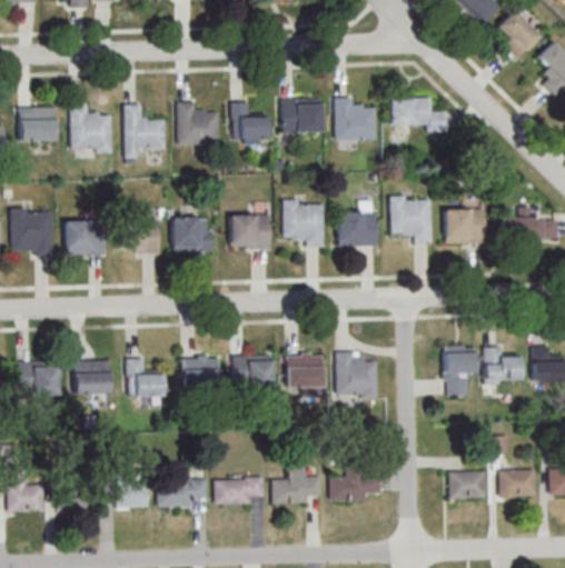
[(456,0),(481,23),(498,6),(493,0),(456,0)]
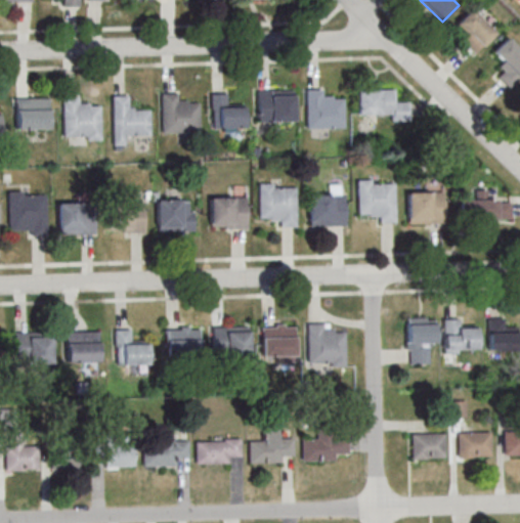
[(473,10),(452,31),(477,54),(497,33),(473,10)]
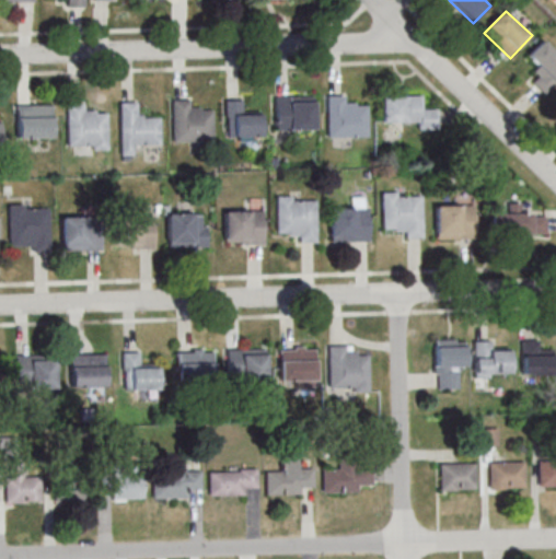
[(555,51),(545,41),(530,56),(542,67),(536,72),(542,77),(535,83),(548,96),(555,89),(555,51)]
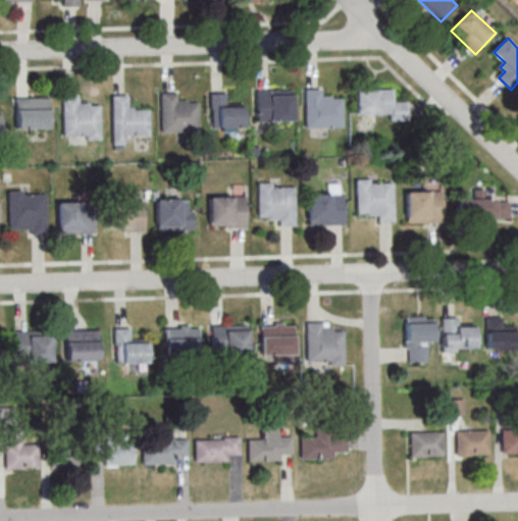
[(259,91),(295,90),(295,121),(259,122),(259,91)]
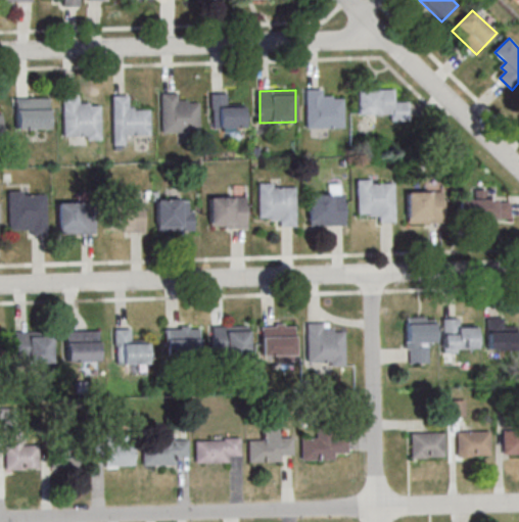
[(360,90),(360,114),(393,114),(393,122),(412,122),(411,101),(399,101),(399,90),(360,90)]
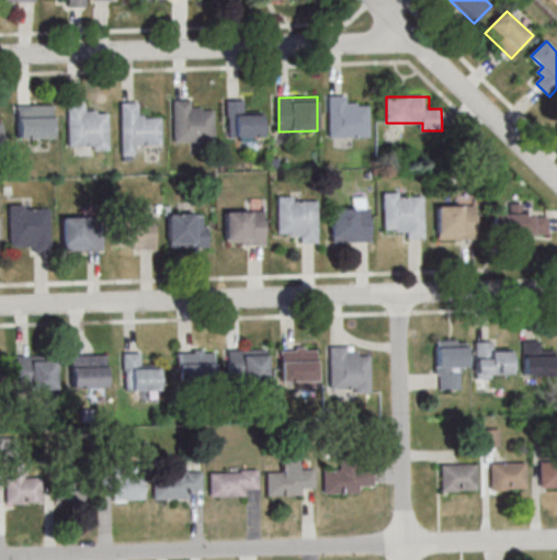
[(330,98),(331,138),(371,138),(371,106),(360,106),(360,103),(348,104),(348,98),(330,98)]
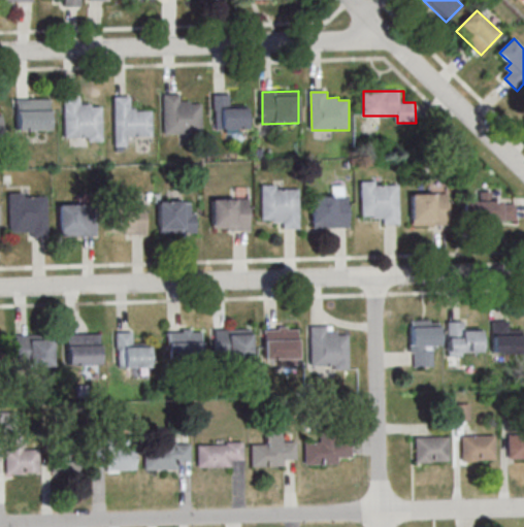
[(165,95),(165,134),(203,134),(203,104),(192,104),(192,101),(181,101),(181,95),(165,95)]
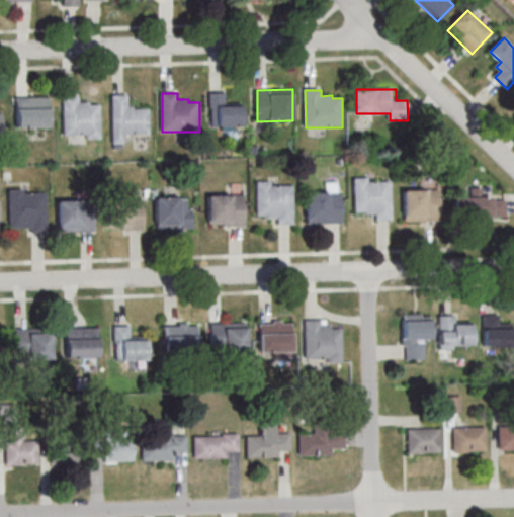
[(211,93),(212,127),(244,126),(244,105),(227,106),(227,93),(211,93)]
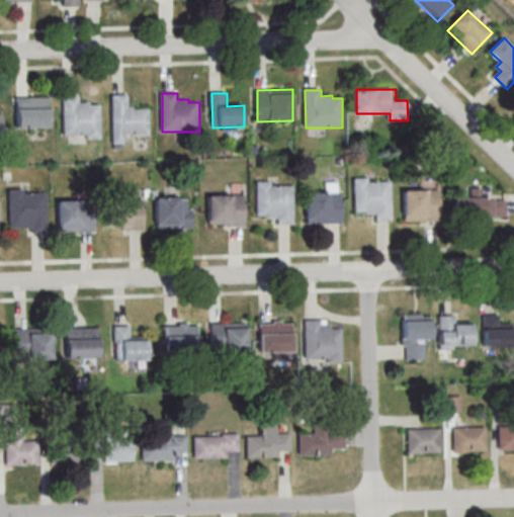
[(113,96),(114,134),(151,133),(150,109),(135,109),(135,106),(130,106),(129,95),(113,96)]
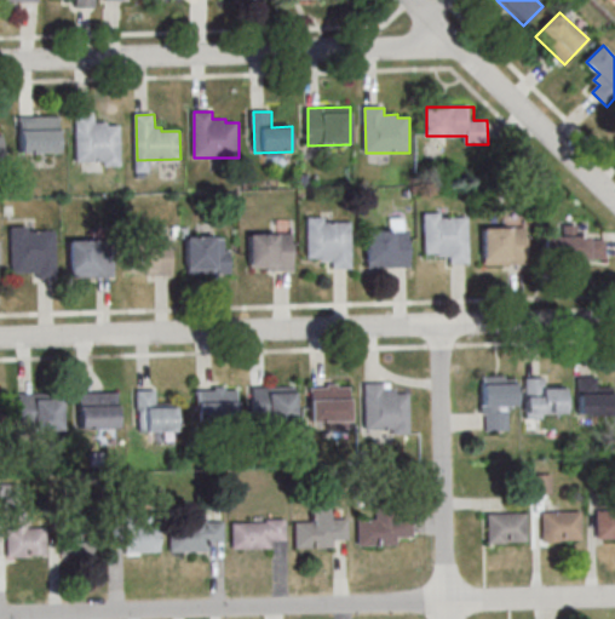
[(78,116),(78,161),(122,161),(122,126),(109,126),(109,122),(96,124),(96,116),(78,116)]
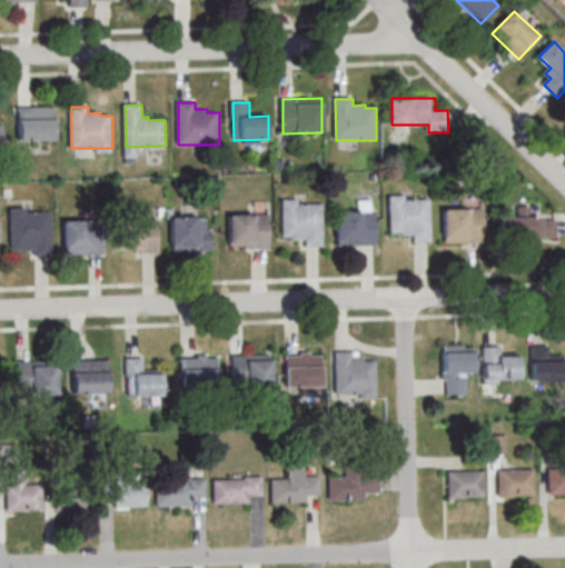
[(19,108),(58,108),(59,141),(19,142),(19,108)]
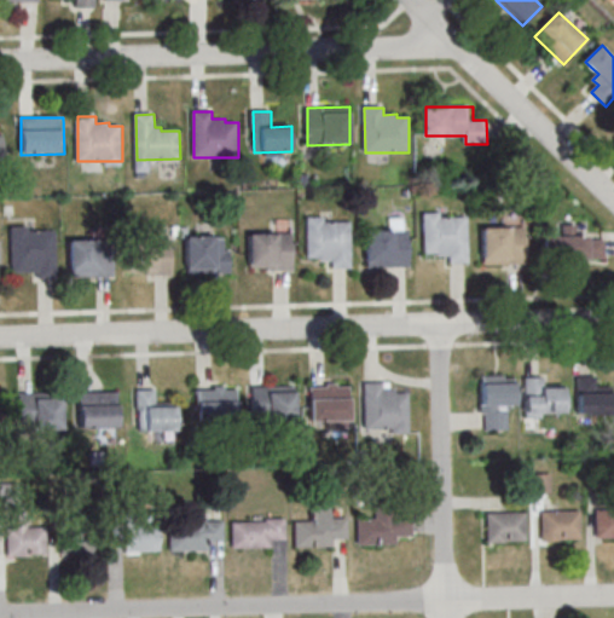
[(470,219),(470,264),(452,264),(452,256),(440,256),(440,253),(428,253),(428,220),(470,219)]
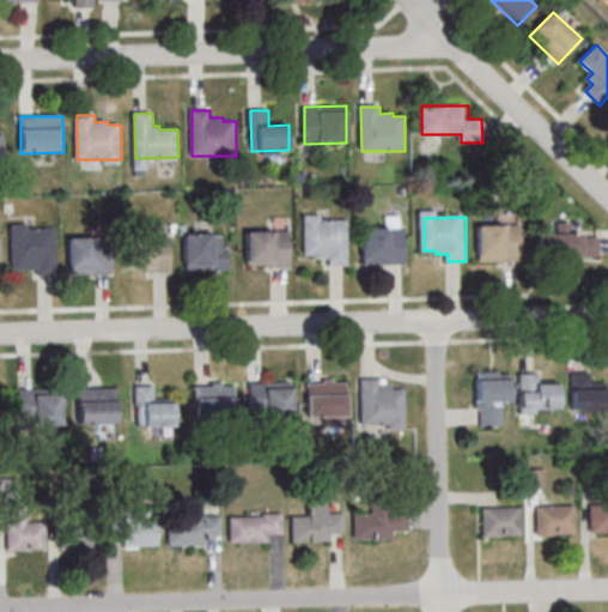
[(348,222),(348,266),(330,266),(330,259),(318,259),(318,255),(306,255),(305,223),(348,222)]
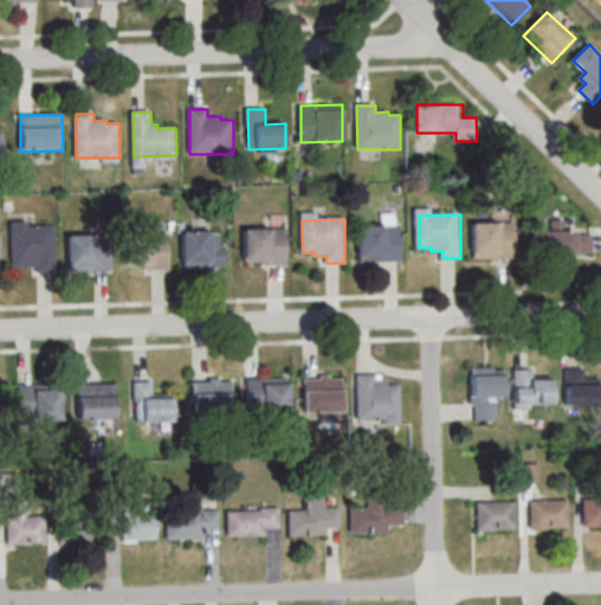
[(535,232),(536,257),(595,256),(594,232),(567,232),(567,220),(553,221),(553,232),(535,232)]
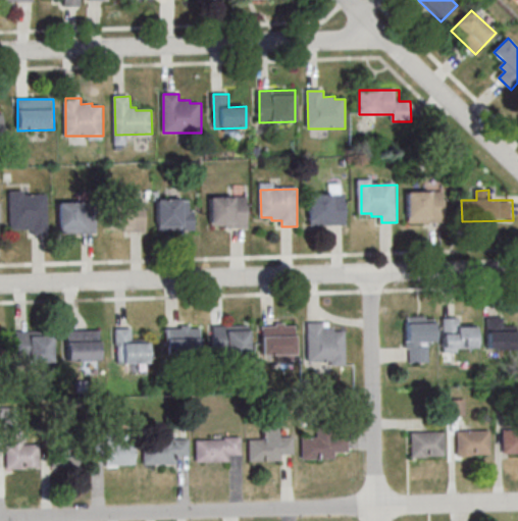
[(409,193),(445,192),(445,223),(409,223),(409,193)]
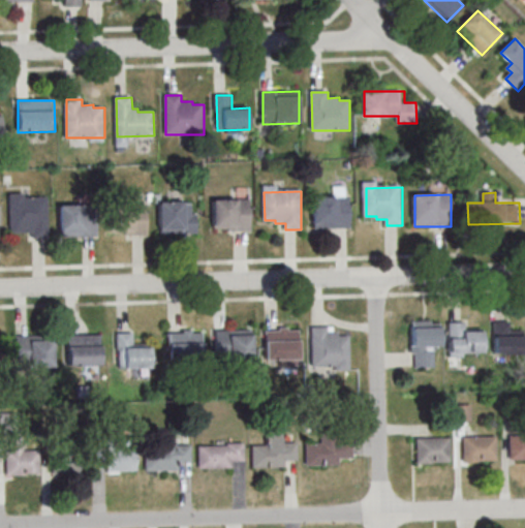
[(48,197),(49,238),(33,238),(33,233),(11,233),(10,198),(48,197)]
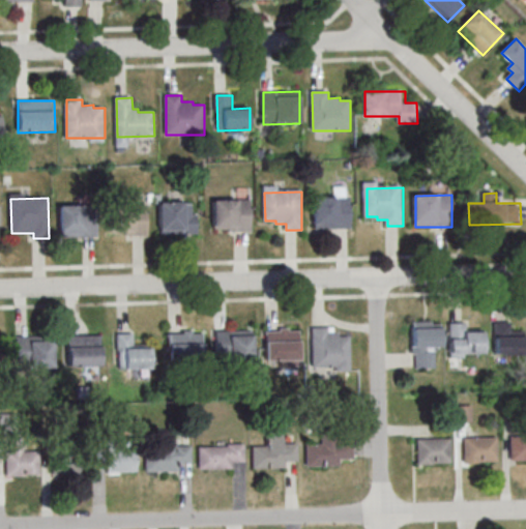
[(315,199),(351,198),(352,229),(316,230),(315,199)]
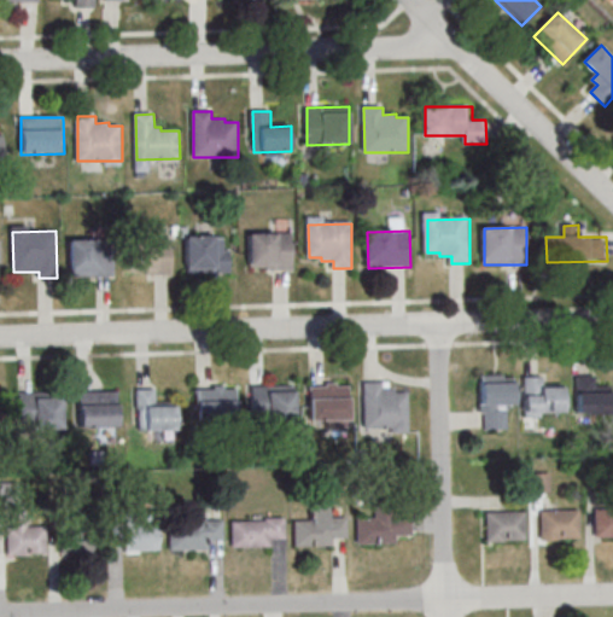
[(250,233),(292,233),(293,269),(268,271),(268,267),(251,267),(250,233)]
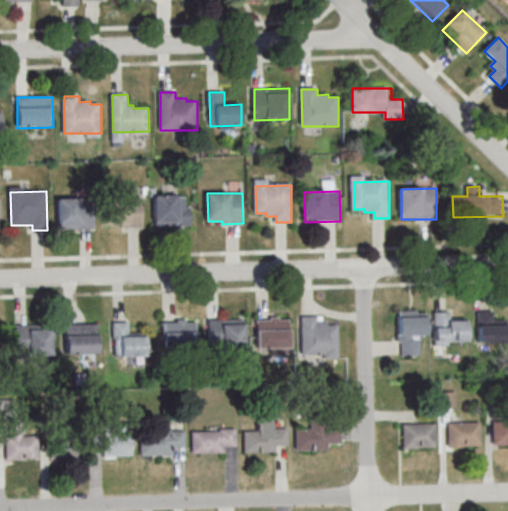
[(155,197),(191,196),(191,227),(156,227),(155,197)]
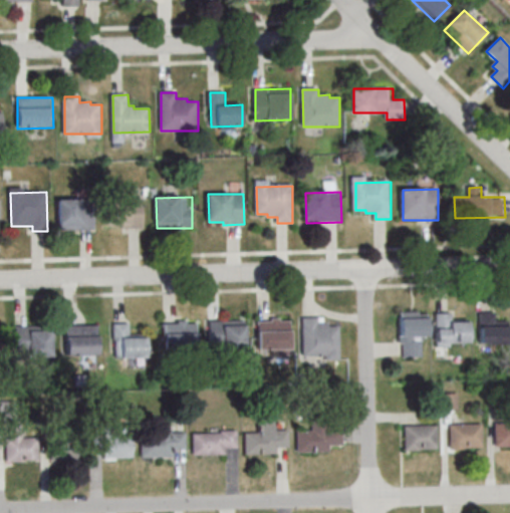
[(107,198),(144,198),(144,229),(122,229),(122,226),(108,226),(107,198)]
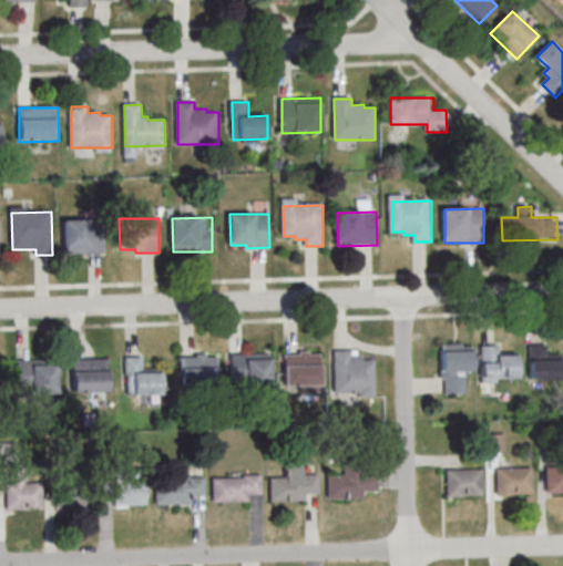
[(65,222),(104,220),(105,254),(67,255),(65,222)]
